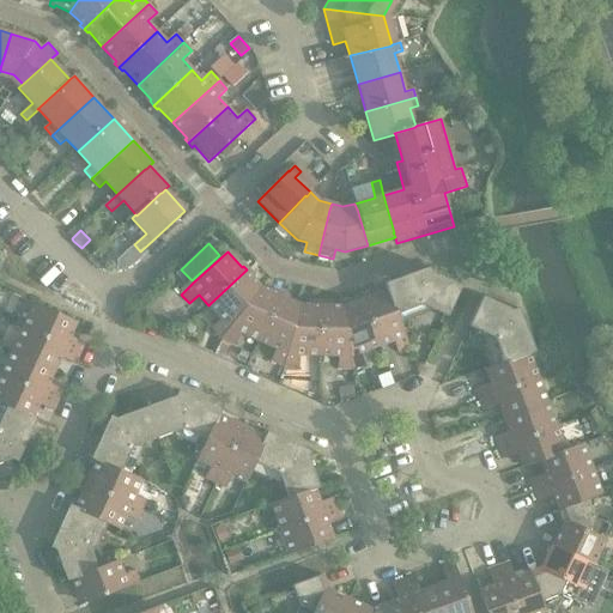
[(387,290),(388,293),(389,293),(396,315),(398,315),(422,305),(447,317),(461,287),(431,273),(429,268),(384,284),(387,290)]
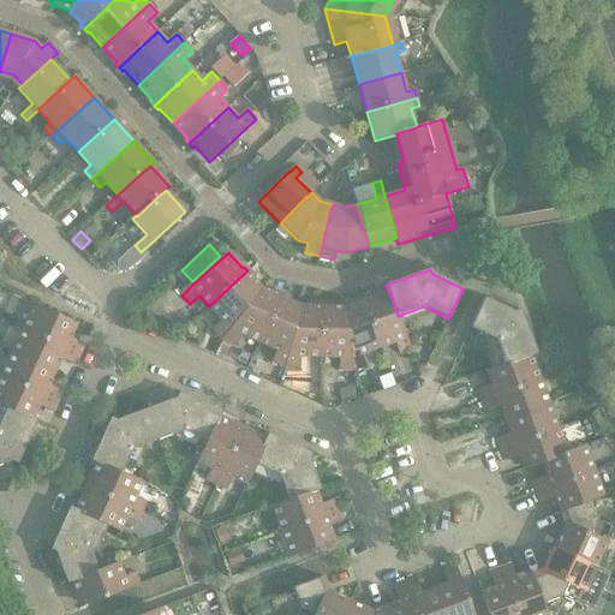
[(248,270),(212,304),(209,306),(222,321),(213,329),(224,340),(261,287),(250,275),(251,274),(248,270)]
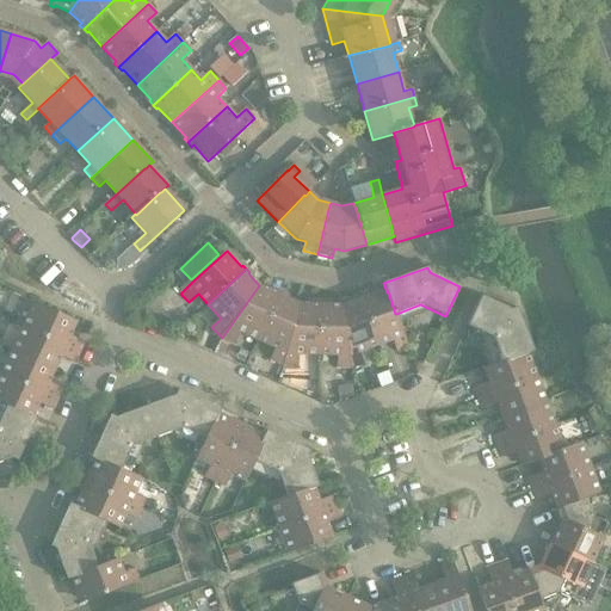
[(259,285),(222,338),(235,344),(240,333),(258,340),(279,292),(275,291),(275,292),(259,285)]
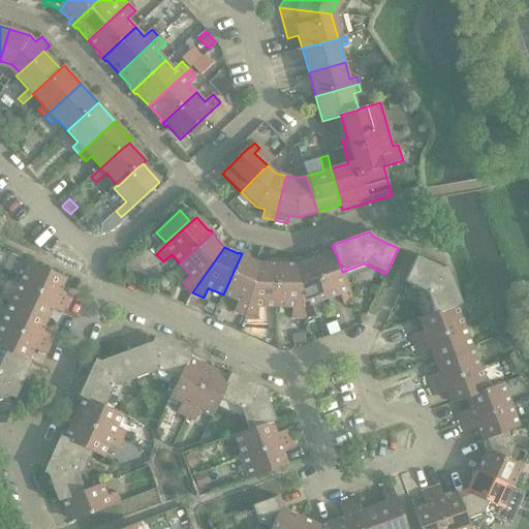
[(317,256),(317,254),(312,256),(329,299),(340,294),(344,305),(353,301),(348,287),(343,272),(342,272),(336,253),(335,253),(334,250),(317,256)]
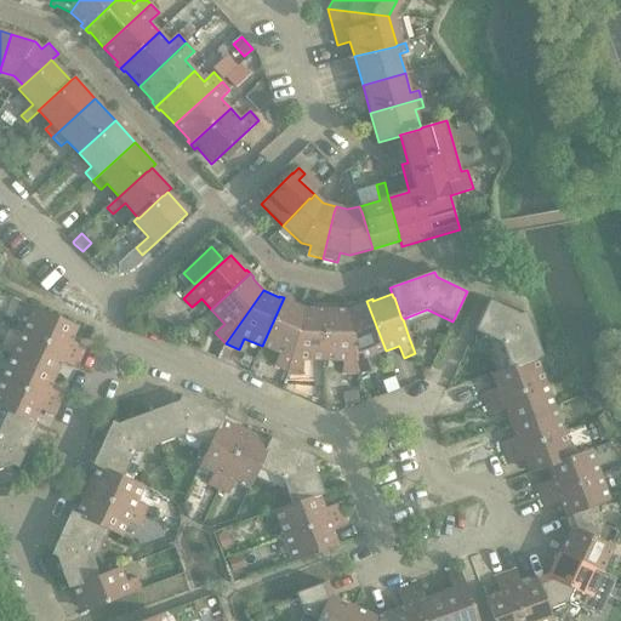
[(284,297),(262,346),(280,354),(274,366),(288,372),(303,309),(289,302),(289,300),(284,297)]
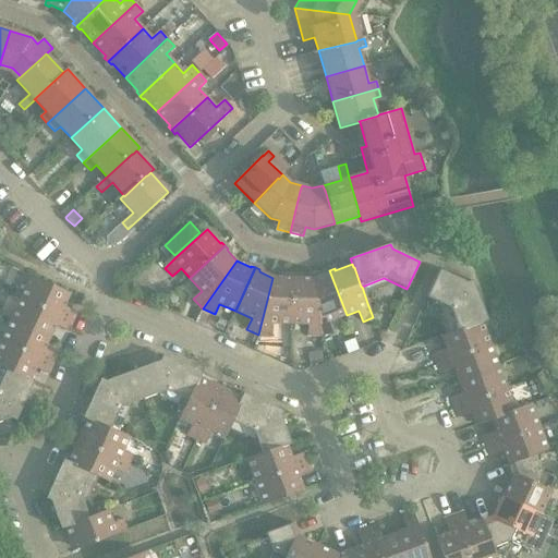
[(326,274),(312,279),(322,337),(334,332),(330,322),(347,315),(329,270),(325,273),(326,274)]
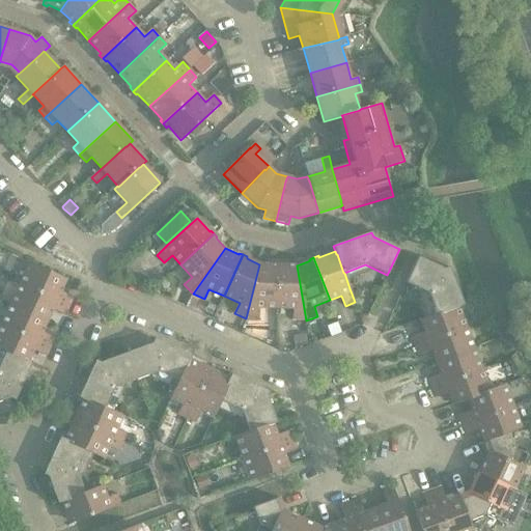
[(428,294),(436,314),(455,307),(456,308),(459,307),(463,306),(449,268),(444,270),(418,257),(406,283),(428,294)]
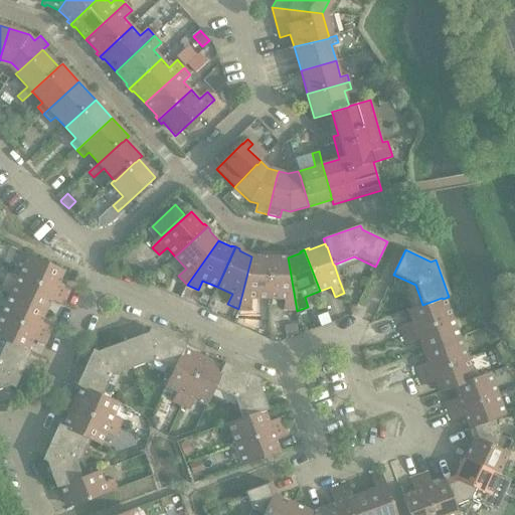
[(27,254),(18,275),(67,298),(71,289),(56,282),(61,270),(27,254)]
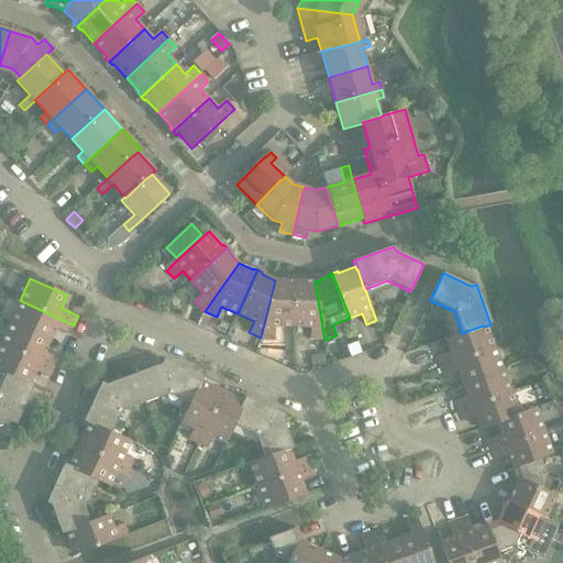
[(275,280),(261,338),(275,338),(275,327),(293,328),(295,278),(290,278),(290,280),(275,280)]
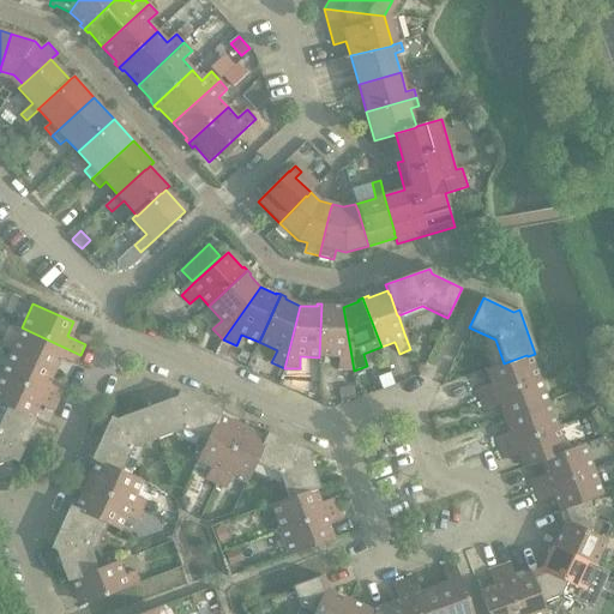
[(327,305),(321,304),(319,357),(339,357),(338,369),(354,371),(343,307),(326,306),(327,305)]
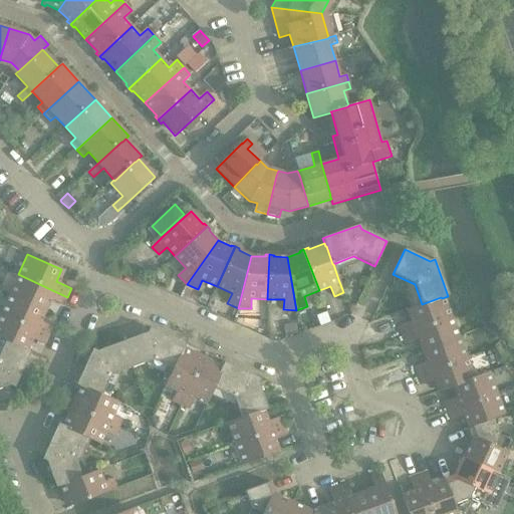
[(18,274),(9,294),(45,311),(50,300),(63,305),(67,297),(18,274)]
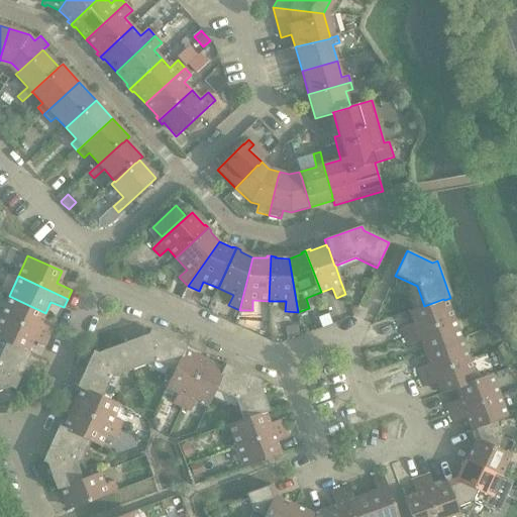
[(9,296),(0,315),(49,338),(54,329),(40,324),(45,313),(9,296)]
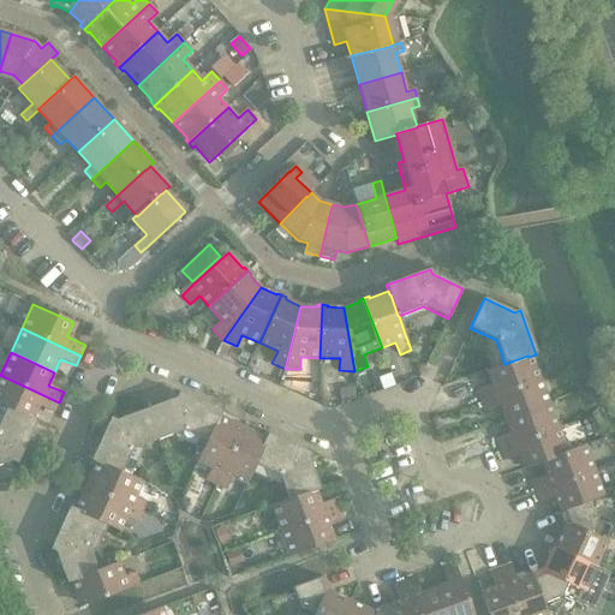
[(493,384),(477,390),(482,401),(541,380),(532,356),(529,357),(527,356),(505,364),(488,370),(493,384)]
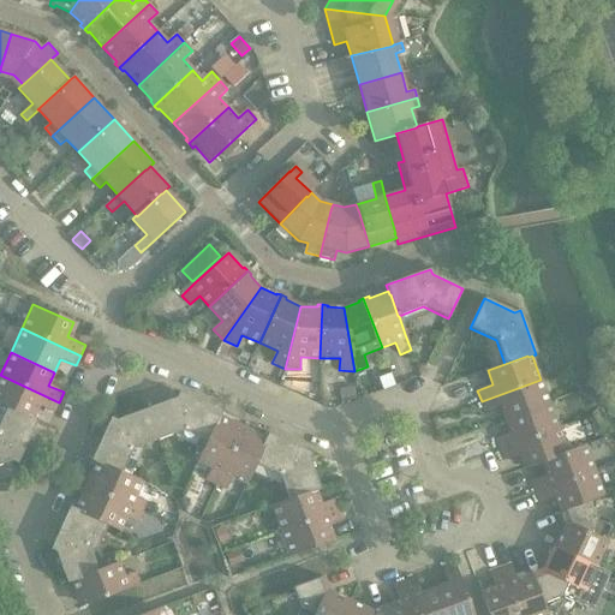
[(392,374),(378,378),(383,390),(395,386),(392,374)]
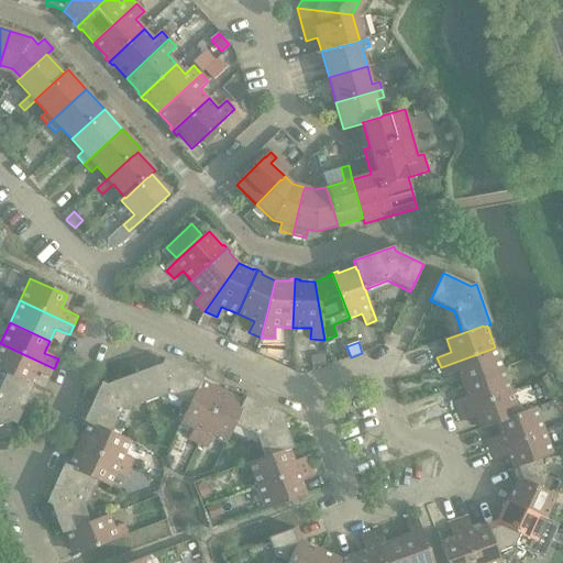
[(0,343),(0,371),(7,374),(7,373),(26,383),(28,382),(31,383),(35,372),(50,378),(54,368),(0,343)]
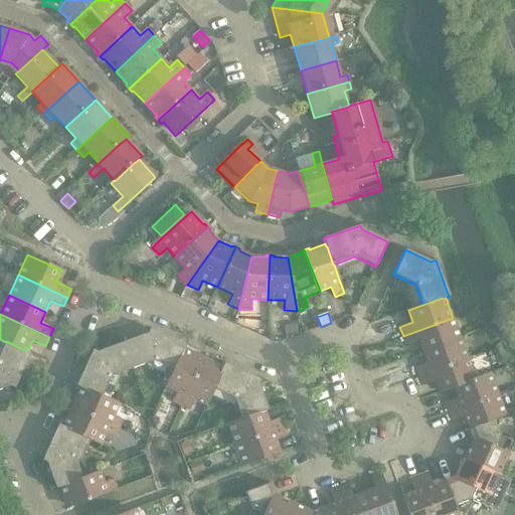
[(453,318),(403,336),(406,345),(419,340),(423,352),(460,338),(453,318)]
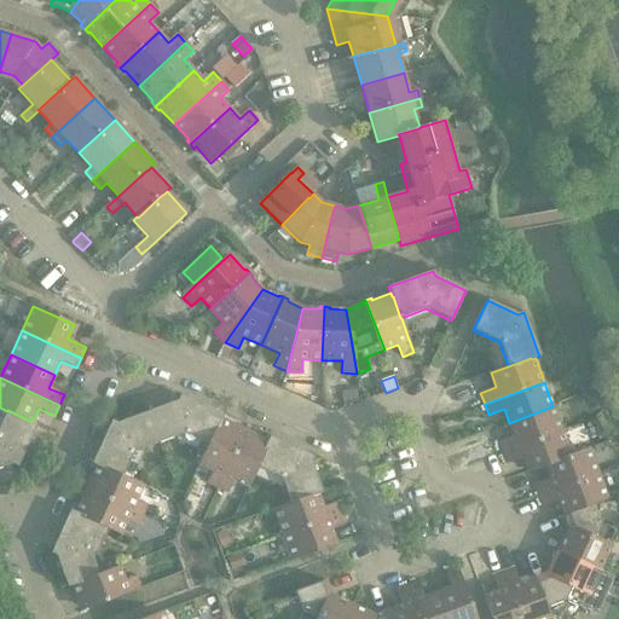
[(357,393),(343,397),(345,405),(359,403),(357,393)]
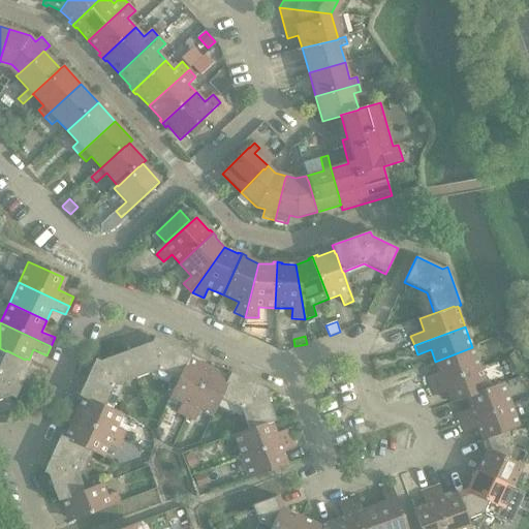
[(152,342),(126,351),(136,378),(157,371),(178,380),(179,380),(187,361),(188,362),(189,359),(191,354),(154,338),(152,342)]
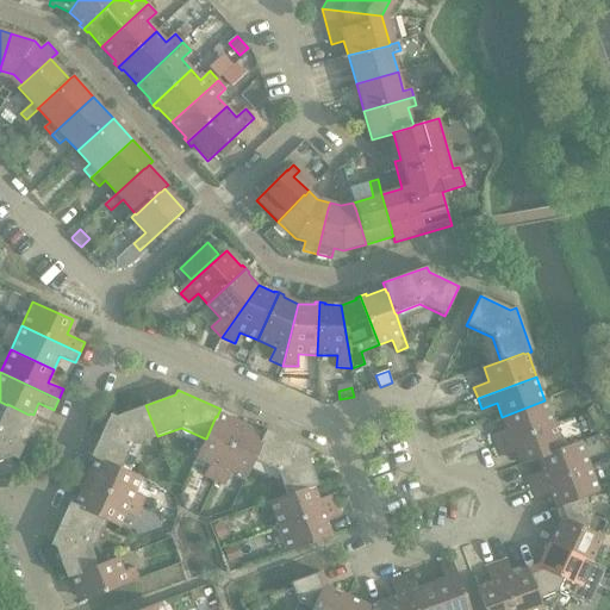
[(506,430),(491,436),(496,447),(554,424),(545,400),(502,417),(506,430)]
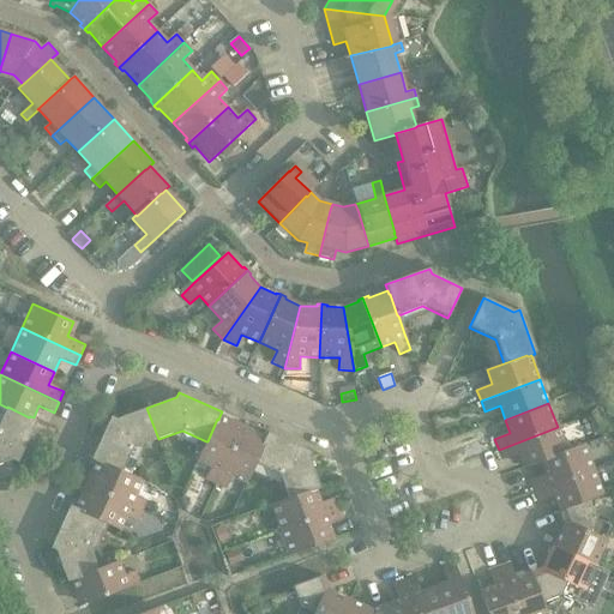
[(0,422),(0,464),(12,461),(18,463),(37,420),(34,417),(30,416),(29,417),(7,407),(7,408),(0,422)]
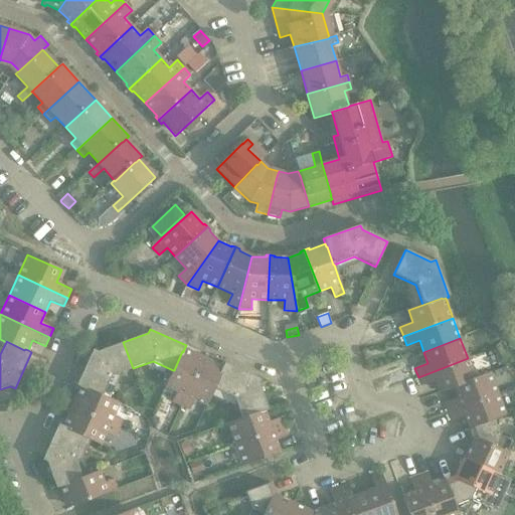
[(76,386),(80,387),(83,389),(83,388),(102,396),(103,396),(112,376),(133,368),(123,342),(98,352),(94,350),(76,386)]
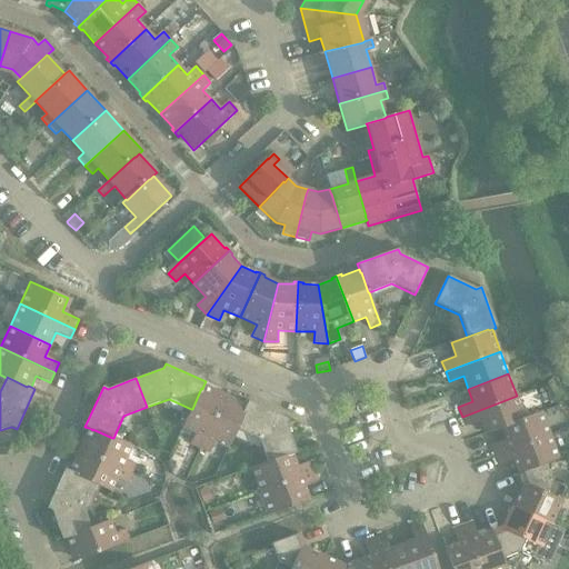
[(191,409),(185,425),(182,428),(196,433),(191,445),(200,449),(226,396),(203,386),(202,389),(201,388),(192,409),(191,409)]
